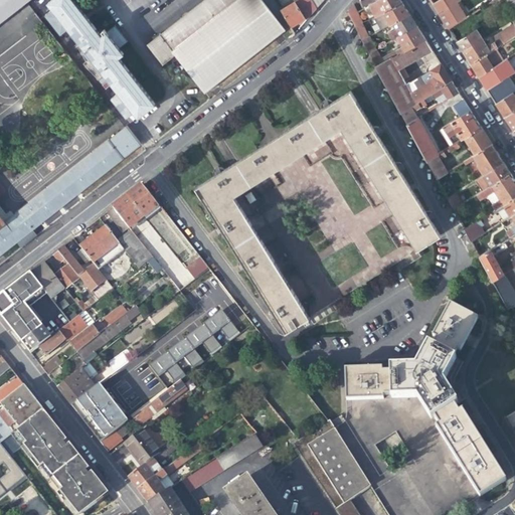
[(0,0),(0,29),(37,0),(0,0)]
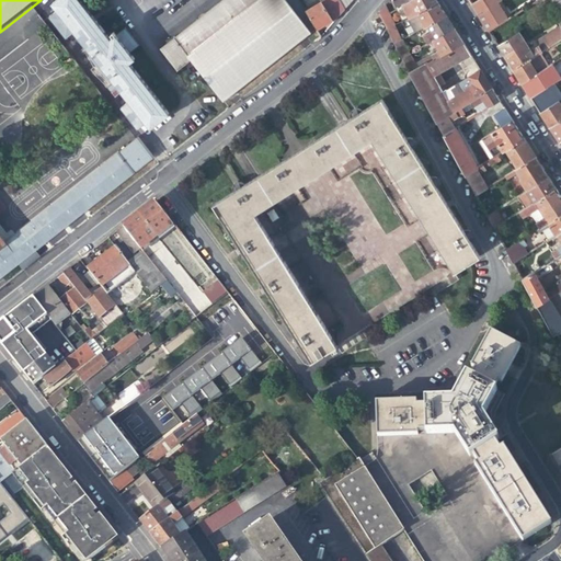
[(95,0),(69,0),(67,2),(72,9),(65,14),(81,36),(89,30),(106,53),(105,54),(124,78),(125,77),(142,100),(136,105),(152,126),(159,121),(165,127),(174,119),(184,112),(145,61),(150,57),(146,52),(155,44),(141,27),(132,34),(129,31),(126,33),(128,36),(126,38),(95,0)]
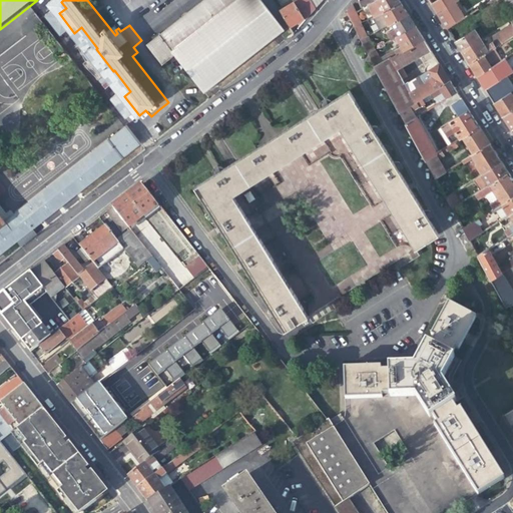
[(282,31),(289,26),(279,10),(272,0),(202,0),(143,47),(157,66),(171,56),(200,94),(217,80),(272,36),(281,30),(282,31)]
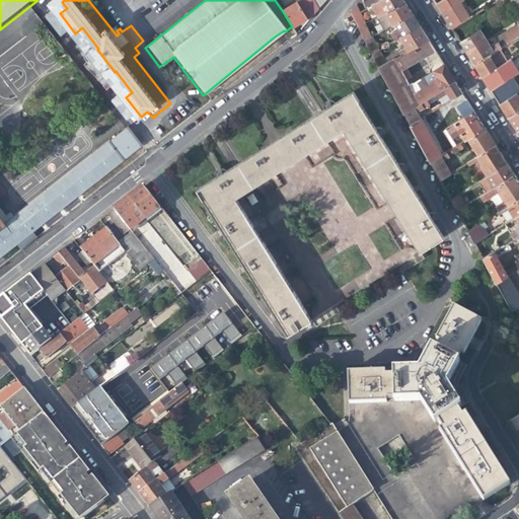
[(306,18),(308,20),(312,15),(318,8),(313,0),(298,0),(296,1),(306,18)]
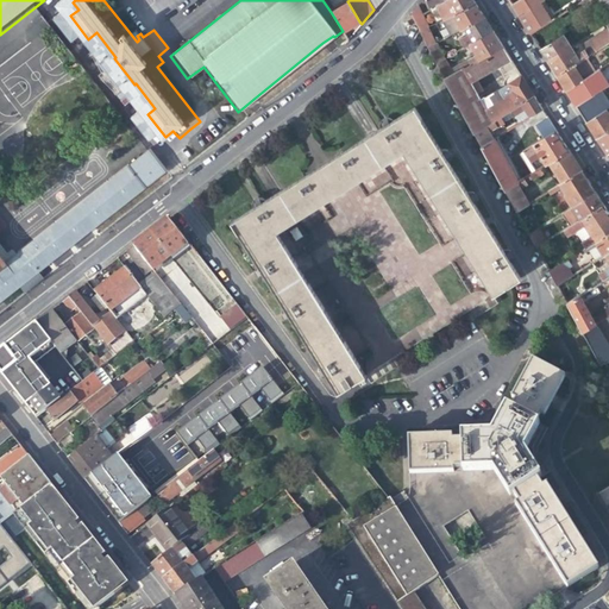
[(368,0),(374,10),(380,2),(381,0),(368,0)]
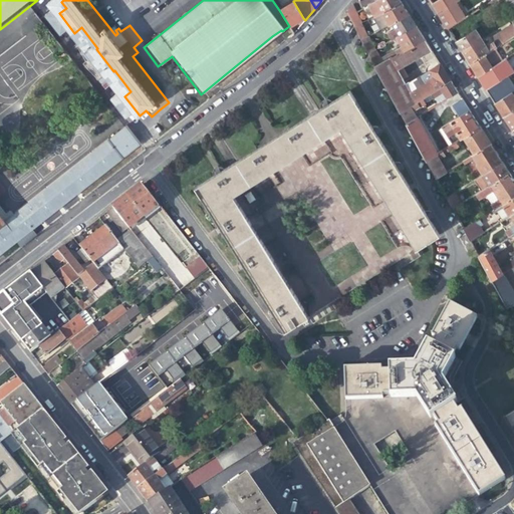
[(374,0),(367,4),(373,16),(402,2),(400,0),(374,0)]
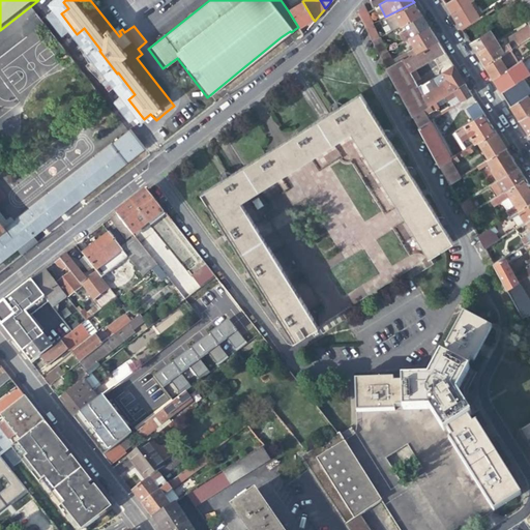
[(449,0),(445,3),(448,7),(451,15),(465,6),(473,0),(449,0)]
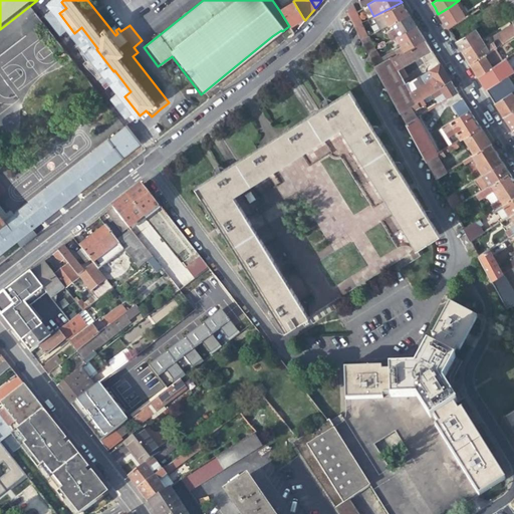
[(469,15),(459,0),(451,6),(438,14),(442,20),(444,22),(448,28),(469,15)]
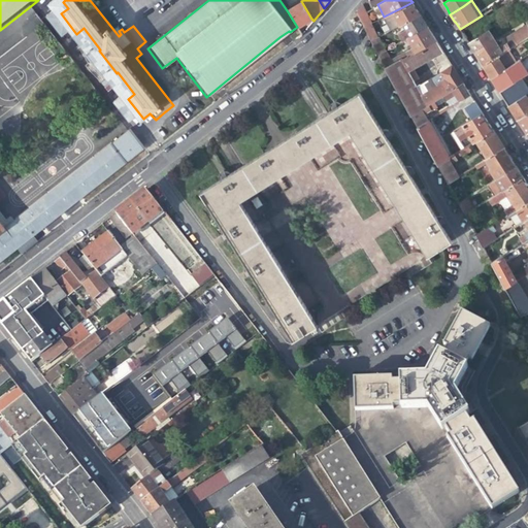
[(304,23),(311,19),(301,1),(287,10),(297,27),(298,28),(304,23)]
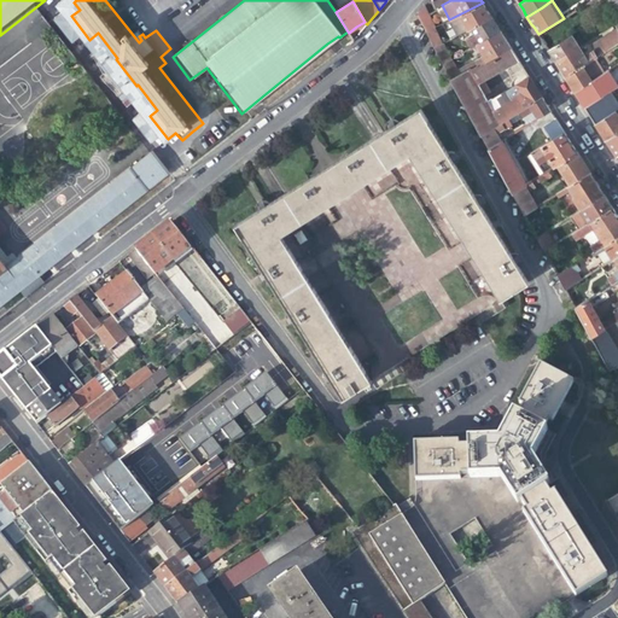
[(456,35),(471,28),(491,16),(487,9),(483,3),(449,19),(456,35)]
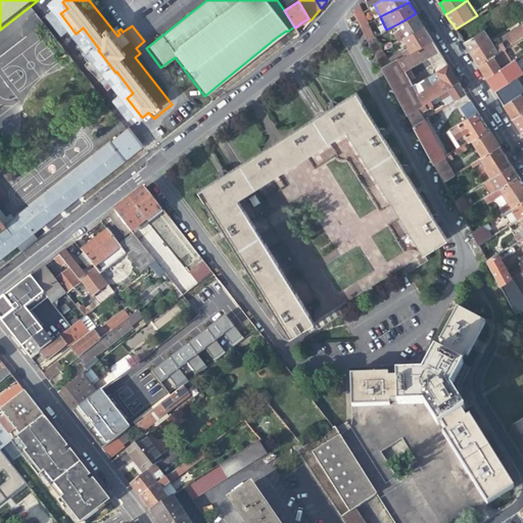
[(359,4),(352,10),(354,14),(362,10),(359,4)]
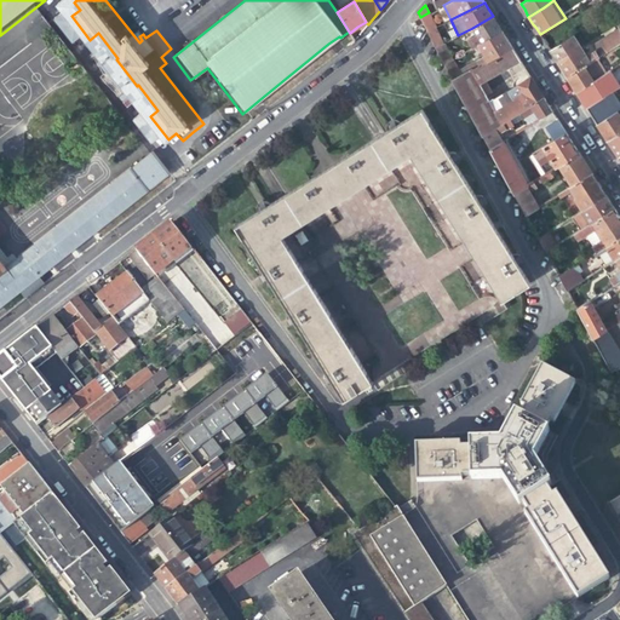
[(436,27),(429,12),(420,17),(428,32),(436,27)]
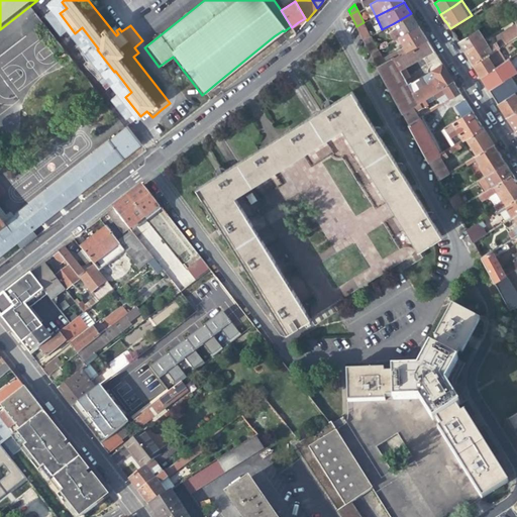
[(394,39),(398,36),(418,25),(414,18),(411,13),(394,23),(397,29),(390,33),(394,39)]
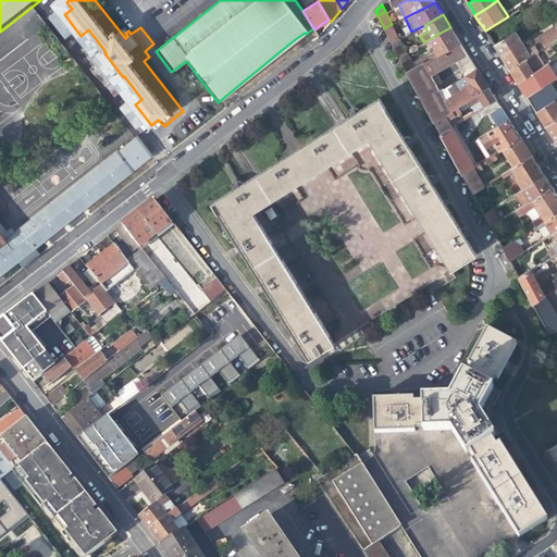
[(398,39),(392,24),(384,28),(391,42),(397,39),(398,39)]
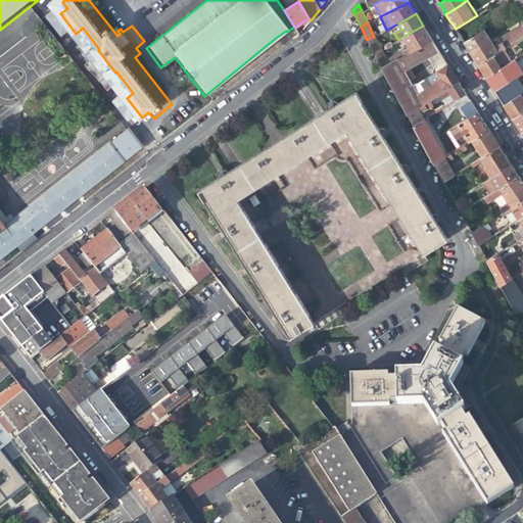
[(483,30),(464,42),(471,53),(478,64),(492,55),(495,54),(500,51),(510,45),(522,36),(522,26),(522,25),(507,34),(509,38),(494,47),(483,30)]
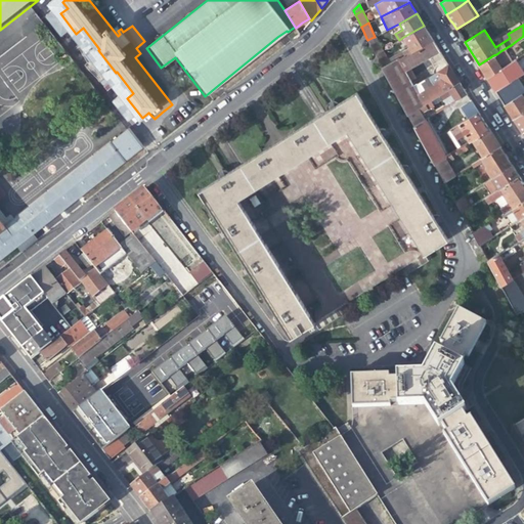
[(401,53),(403,55),(432,39),(428,31),(424,26),(403,37),(409,47),(403,50),(404,51),(401,53)]
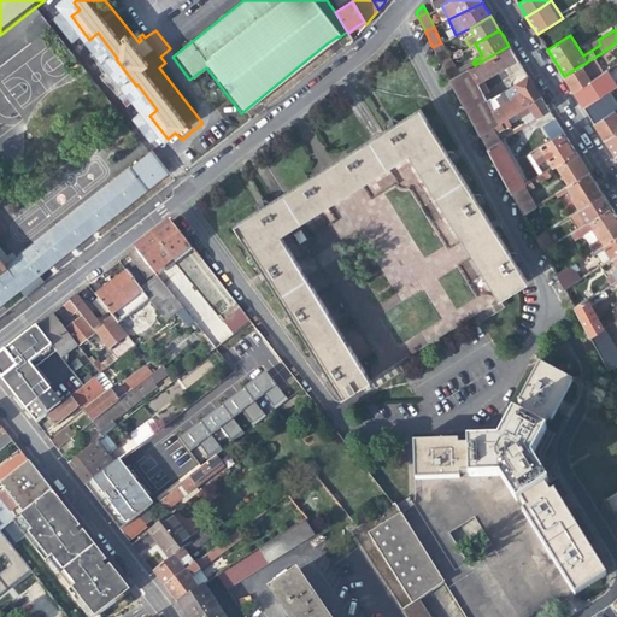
[(450,59),(440,43),(433,47),(442,63),(450,59)]
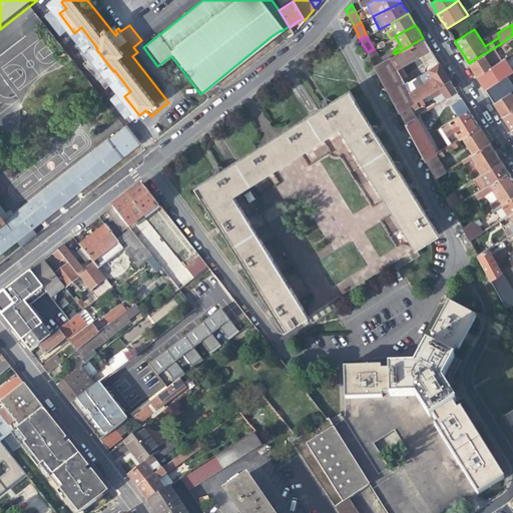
[(423,61),(434,54),(423,38),(395,54),(394,55),(401,67),(419,56),(423,61)]
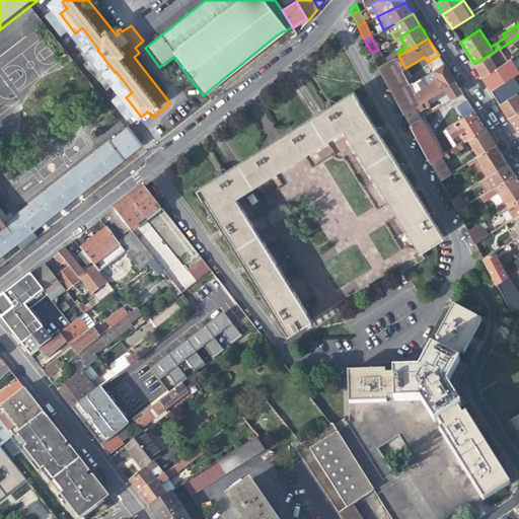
[(510,51),(506,45),(496,51),(499,57),(510,51)]
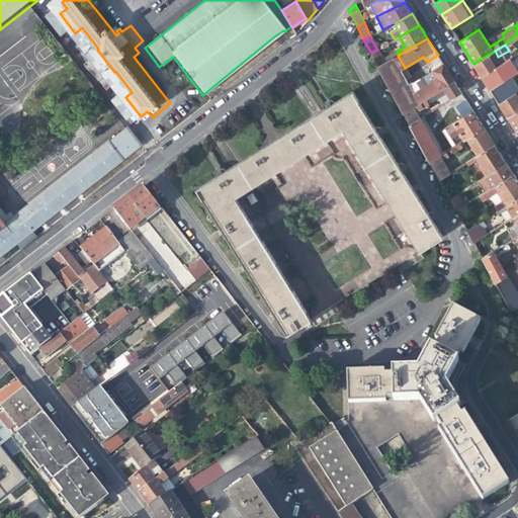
[(377,49),(377,50),(371,53),(378,66),(384,63),(382,59),(377,49)]
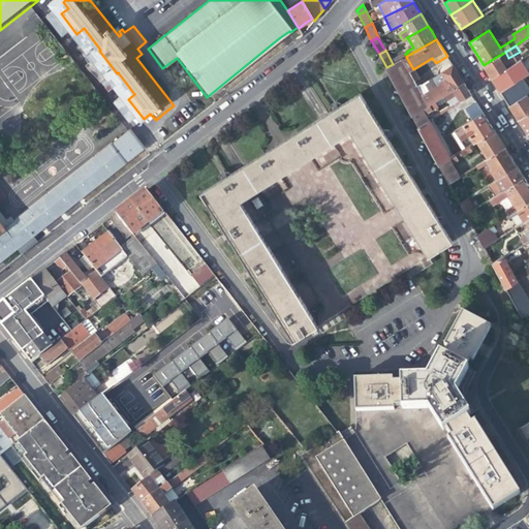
[(509,67),(501,55),(498,56),(506,69),(509,67)]
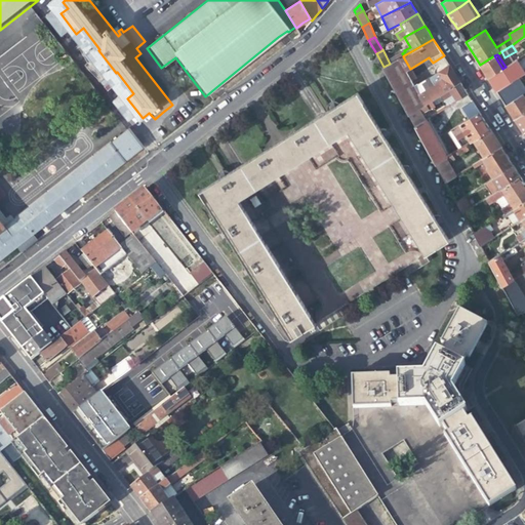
[(433,63),(438,72),(449,64),(446,58),(444,55),(433,63)]
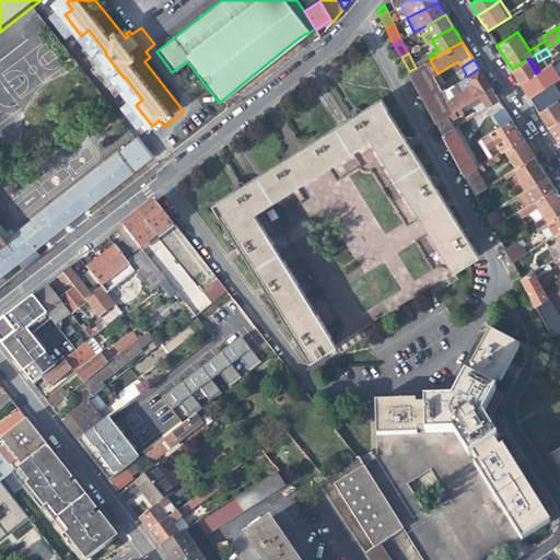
[(536,73),(527,59),(512,69),(515,76),(521,83),(536,73)]
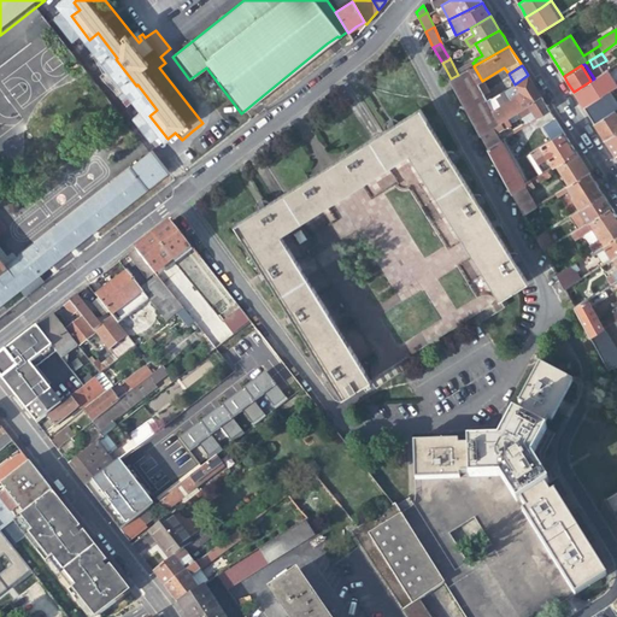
[(470,68),(466,70),(458,75),(451,78),(480,134),(500,121),(513,112),(540,94),(528,75),(515,84),(519,93),(492,110),(488,101),(470,68)]
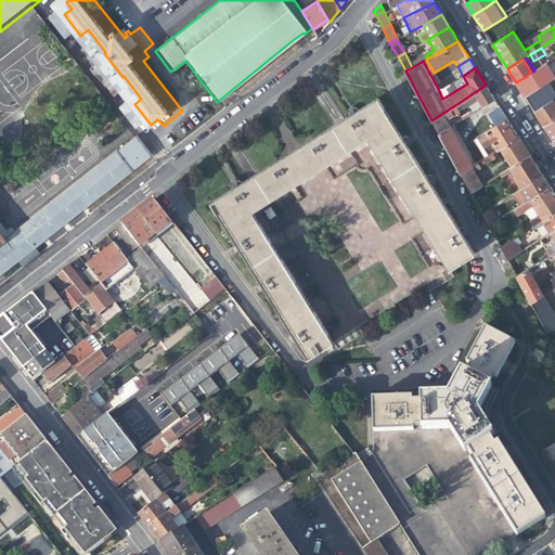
[(554,76),(554,68),(541,77),(537,69),(534,71),(531,73),(516,82),(519,87),(525,97),(550,80),(554,76)]
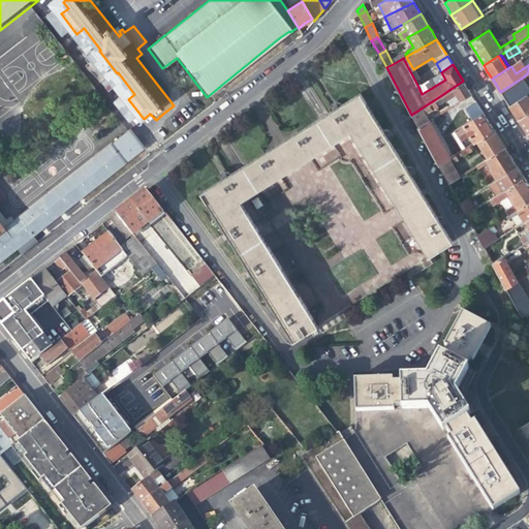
[(441,72),(418,87),(422,94),(445,80),(441,72)]
